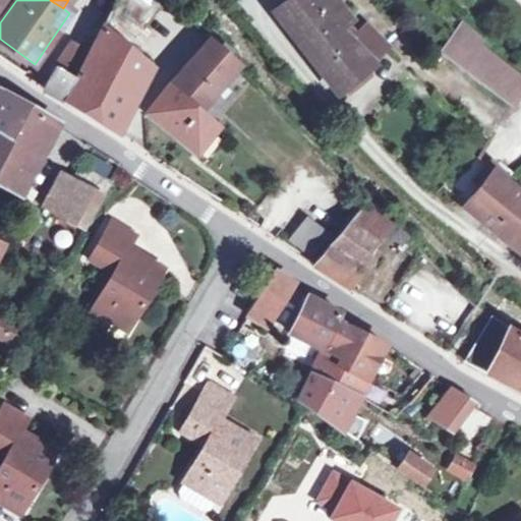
[(63,99),(115,133),(149,68),(134,56),(149,33),(145,29),(162,7),(152,0),(112,0),(73,78),(63,99)]
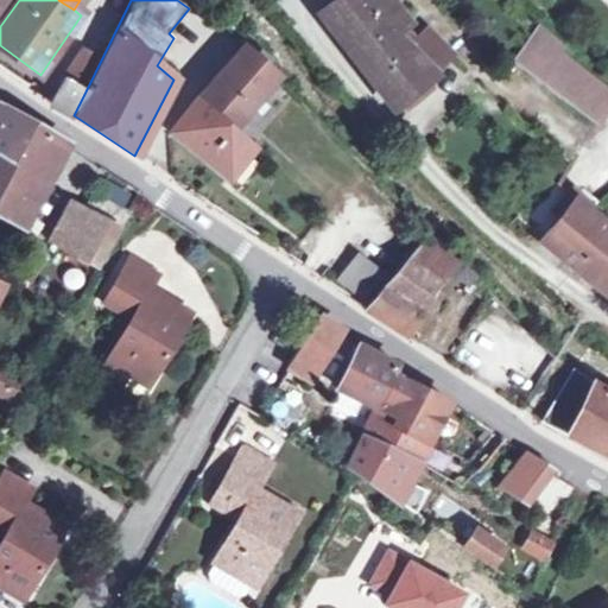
[(334,0),(316,14),(321,21),(335,39),(337,37),(349,52),(347,54),(366,80),(404,49),(393,33),(405,24),(386,0),(334,0)]
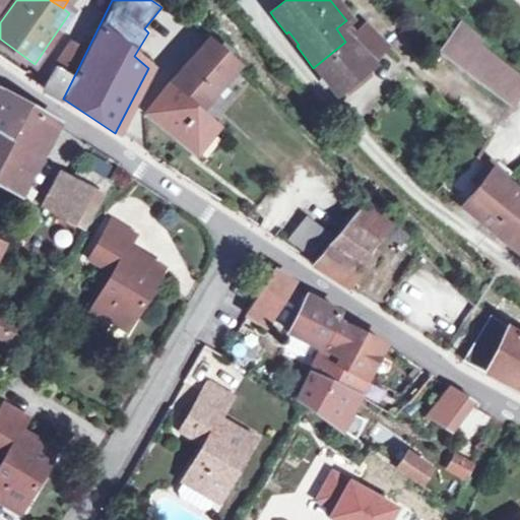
[(363,27),(345,42),(313,68),(331,91),(368,62),(382,48),(363,27)]
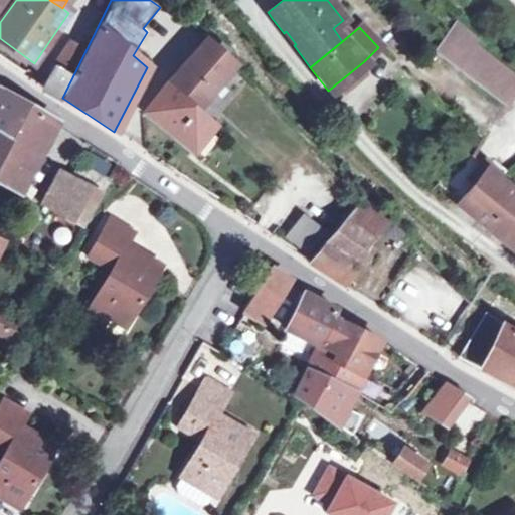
[(430,57),(505,107),(514,91),(514,78),(446,32),(430,57)]
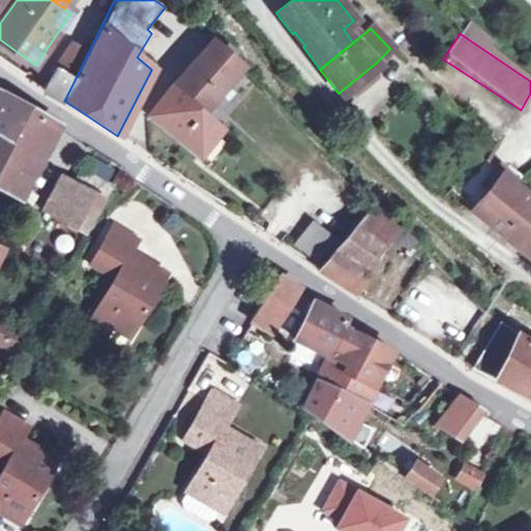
[(189,65),(174,83),(171,86),(203,114),(242,67),(232,58),(236,54),(225,45),(222,49),(213,40),(189,65)]
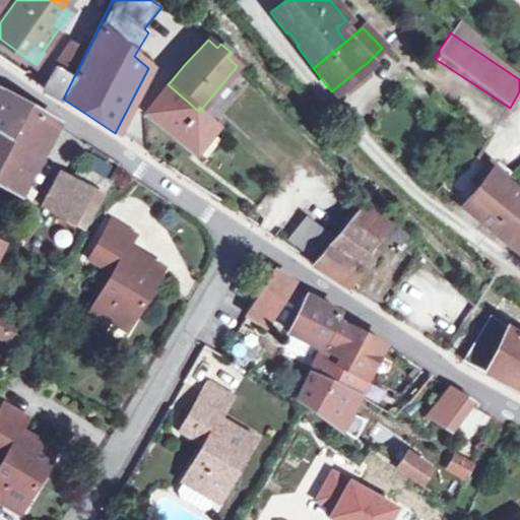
[(53,67),(41,88),(62,101),(63,99),(73,78),(53,67)]
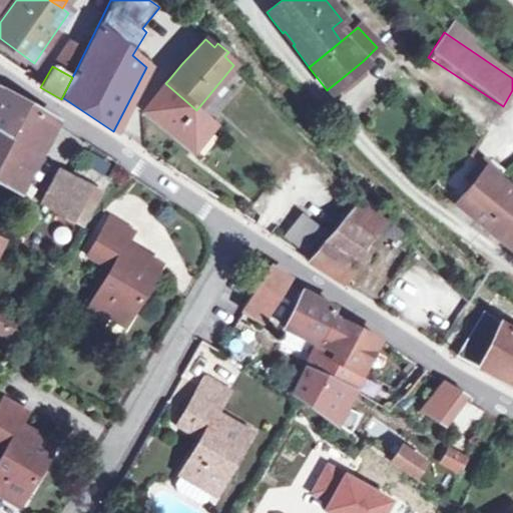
[(192,149),(212,124),(196,110),(165,83),(144,110),(192,149)]
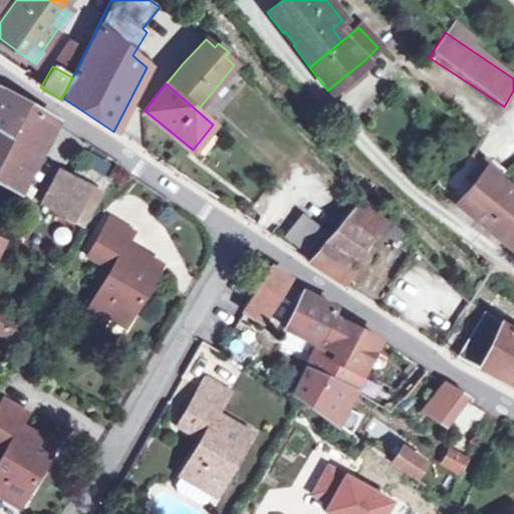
[(0,185),(14,194),(53,122),(25,106),(1,92),(0,93),(0,185)]
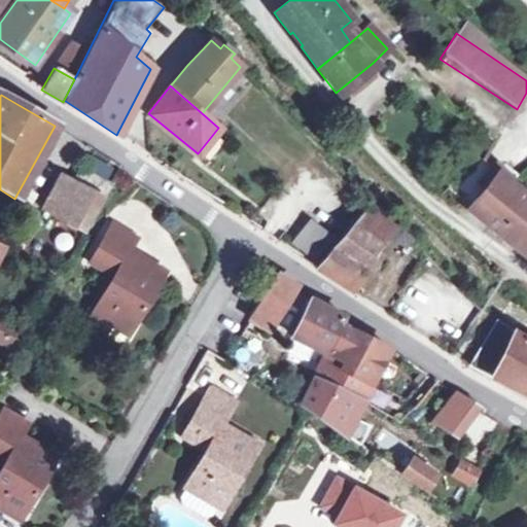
[(485,152),(482,156),(508,182),(513,177),(485,152)]
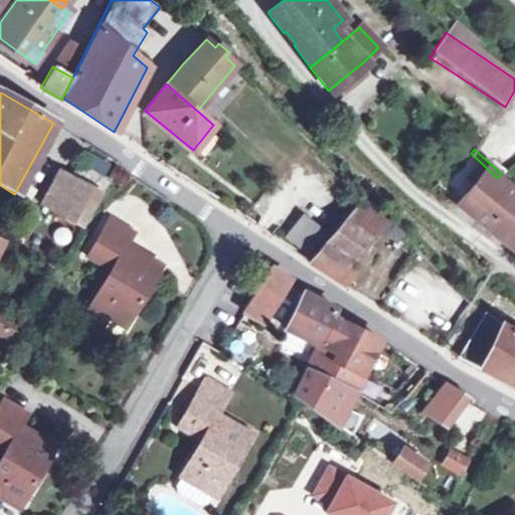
[(514,193),(497,178),(471,153),(440,186),(456,200),(507,247),(514,238),(514,193)]
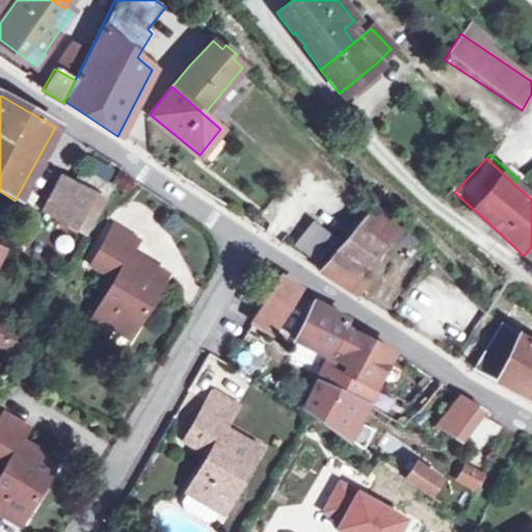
[(44,210),(47,212),(85,234),(112,187),(82,169),(74,182),(69,180),(53,194),(44,210)]
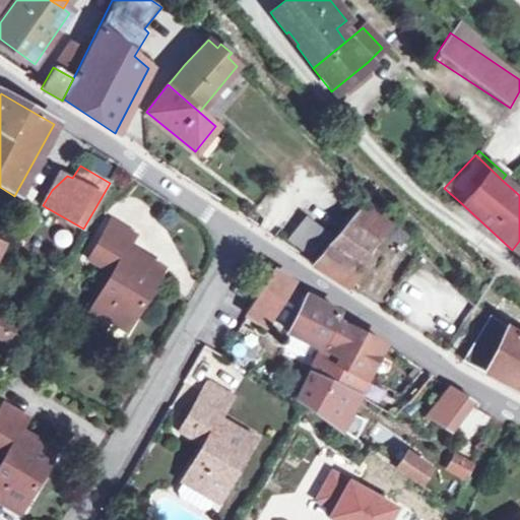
[(327,243),(359,263),(387,219),(367,198),(327,243)]
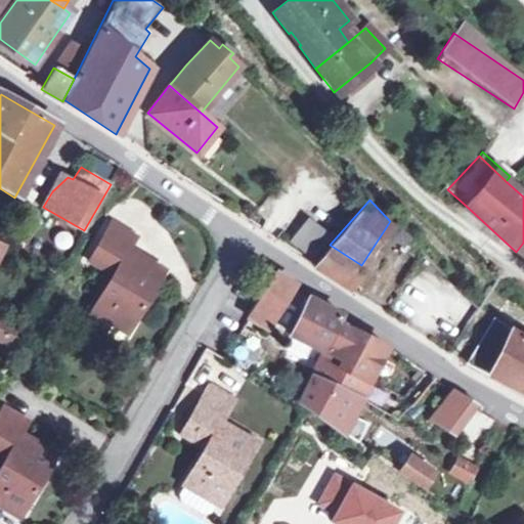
[(317,206),(307,219),(331,238),(341,226),(317,206)]
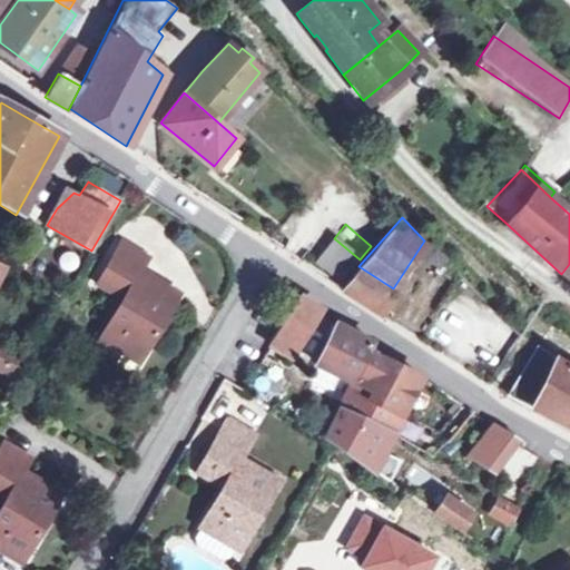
[(334,238),(317,259),(342,281),(360,259),(334,238)]
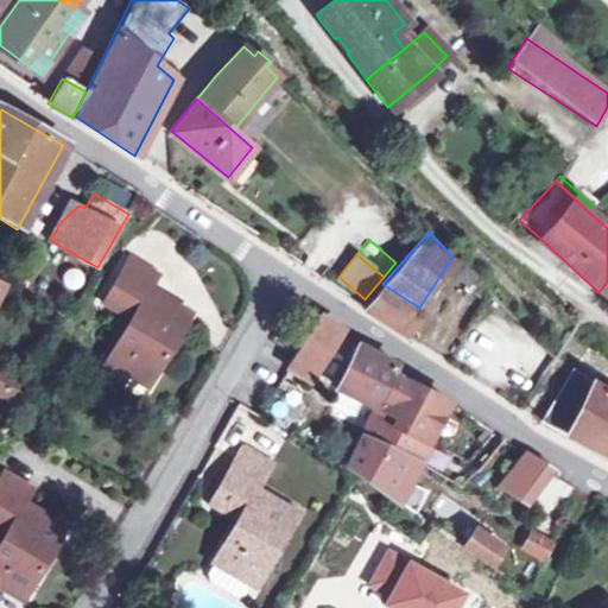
[(157,277),(128,260),(103,303),(125,316),(131,320),(125,330),(107,363),(146,387),(189,314),(150,290),(157,277)]
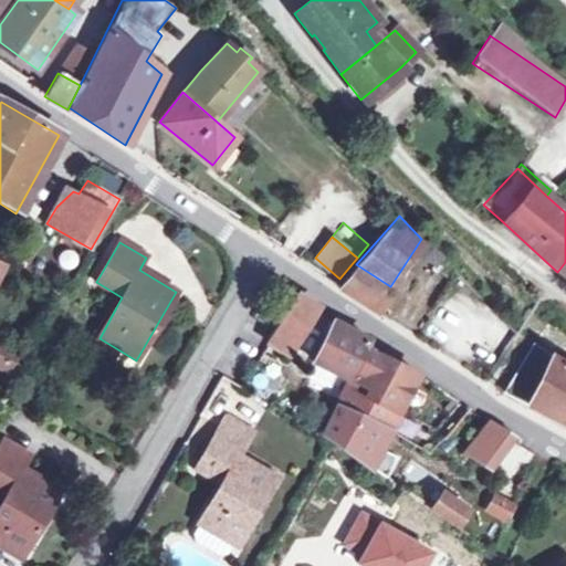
[(390,286),(356,264),(338,285),(376,308),(390,286)]
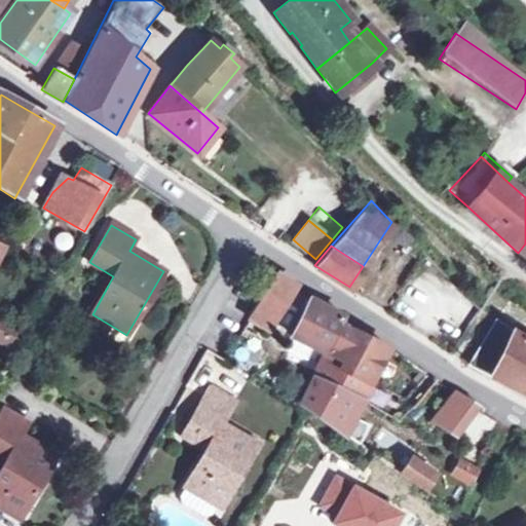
[(103,283),(108,286),(113,276),(108,273),(103,283)]
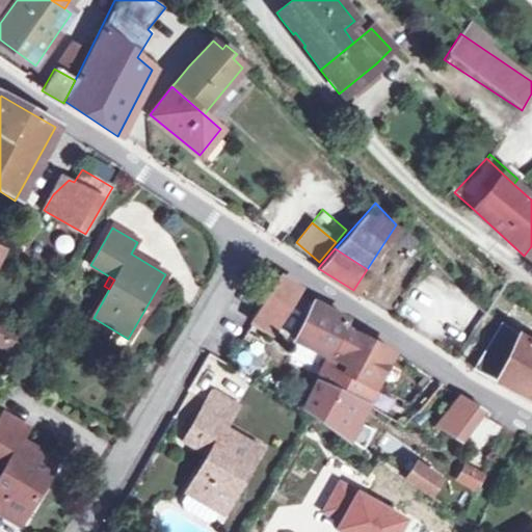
[(270,333),(296,288),(277,276),(271,288),(251,321),(270,333)]
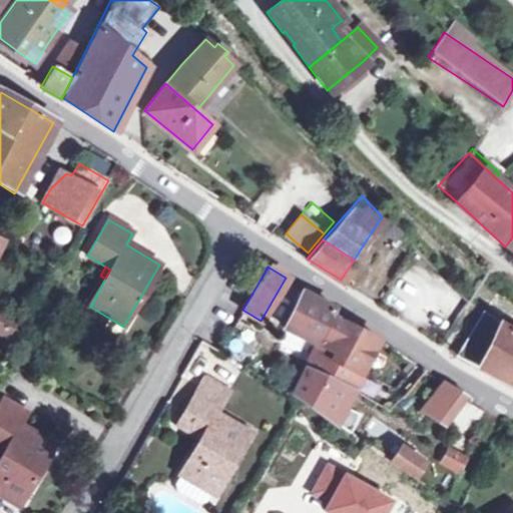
[(285,328),(314,343),(318,344),(318,345),(331,320),(335,310),(302,294),(285,328)]
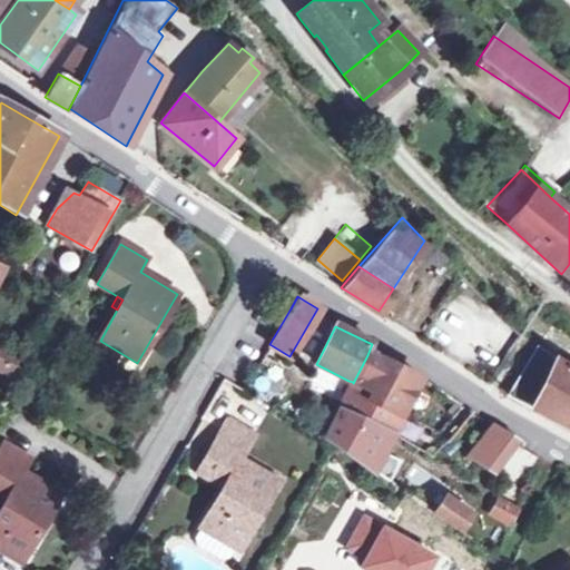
[(569,369),(543,350),(539,347),(537,346),(507,395),(529,406),(569,426),(569,369)]
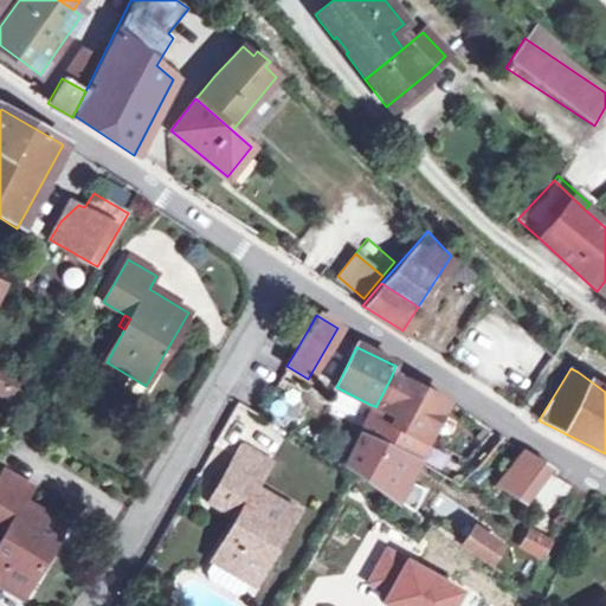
[(0,394),(17,404),(27,385),(0,372),(0,394)]
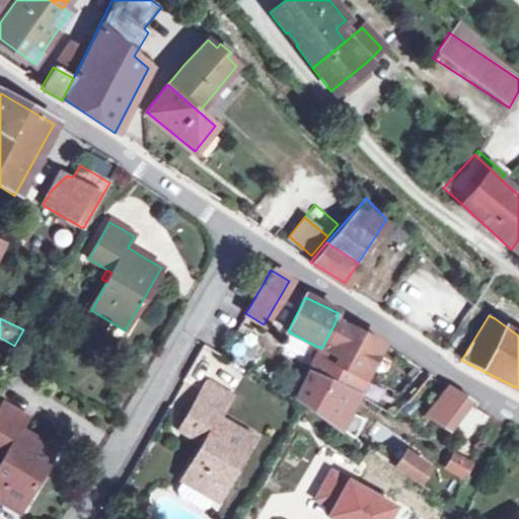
[(81,321),(68,326),(73,339),(86,335),(81,321)]
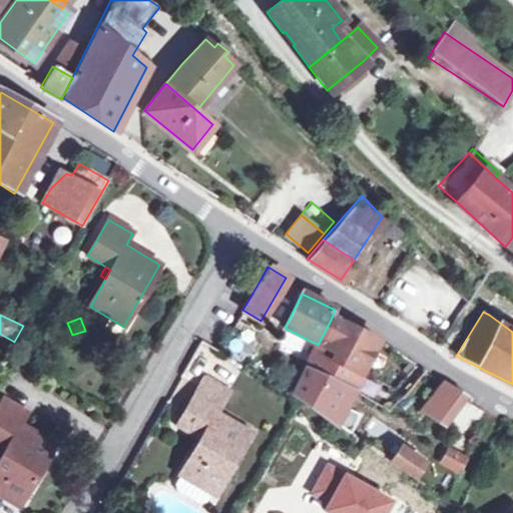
[(359,372),(376,340),(375,339),(355,330),(331,320),(318,345),(318,344),(306,368),(294,394),(334,421),(353,389),(361,374),(359,372)]
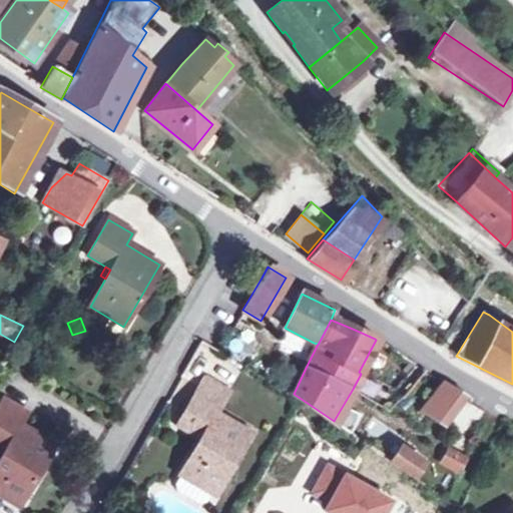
[(203,380),(197,389),(221,403),(227,394),(203,380)]
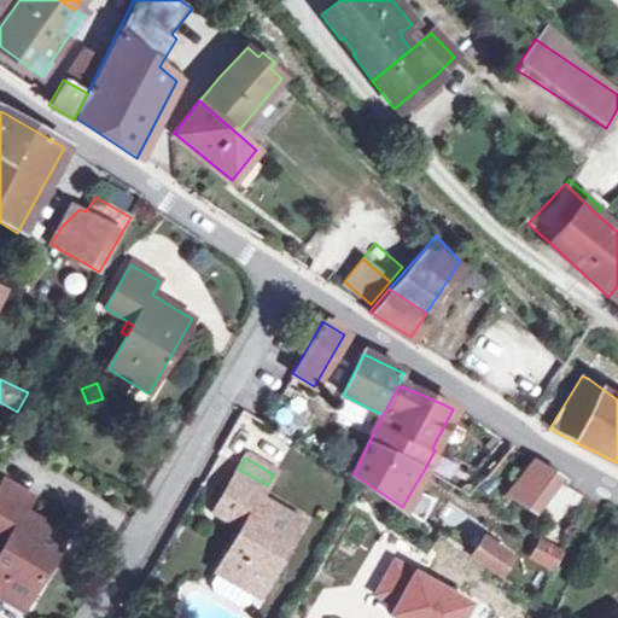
[(531,460),(505,495),(538,516),(560,477),(531,460)]
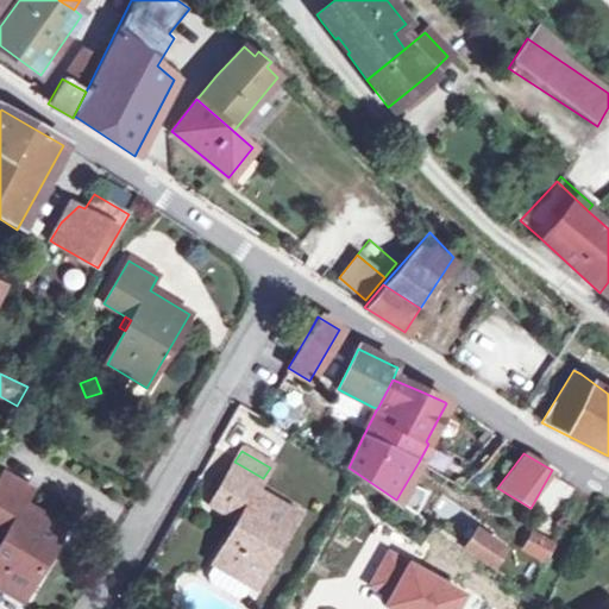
[(263,478),(234,462),(209,504),(238,521),(213,564),(215,565),(250,585),(255,588),(296,516),(293,515),(256,493),(263,478)]
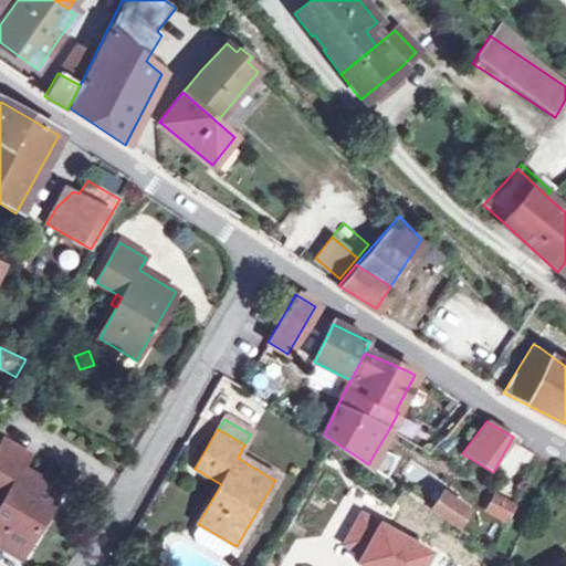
[(29,458),(2,442),(0,444),(0,494),(4,498),(0,505),(0,547),(20,559),(59,491),(21,469),(29,458)]
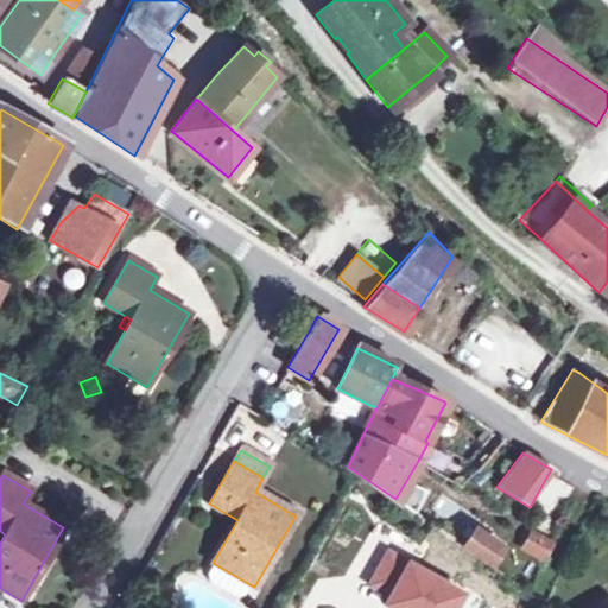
[(301,500),(263,477),(255,492),(292,514),(301,500)]
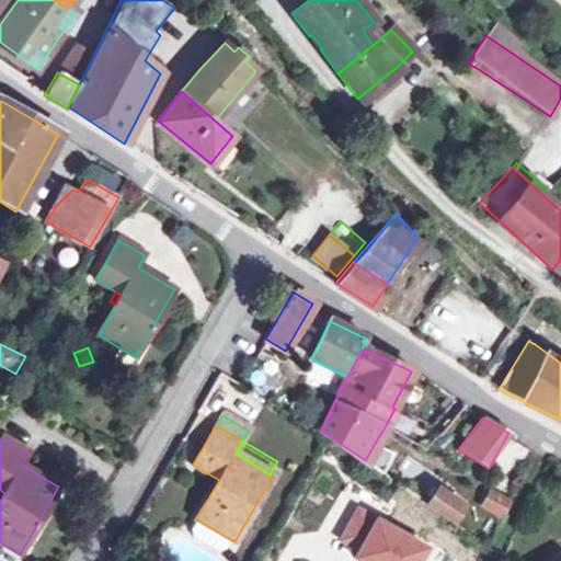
[(408,455),(398,470),(419,485),(430,470),(408,455)]
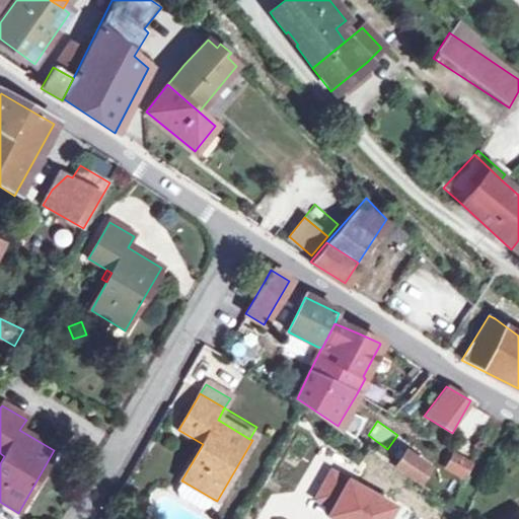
[(422,484),(435,466),(413,449),(399,467),(422,484)]
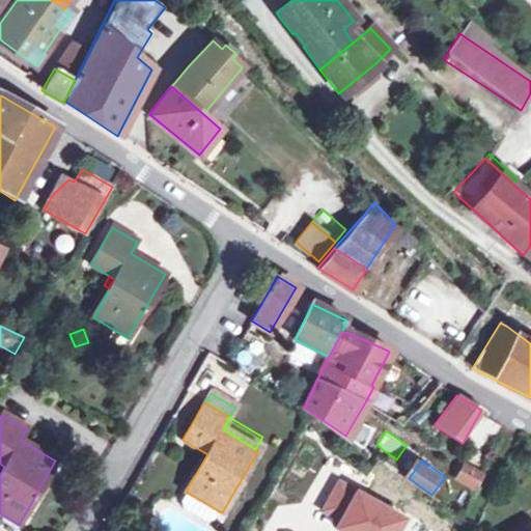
[(483,476),(466,466),(457,478),(476,490),(483,476)]
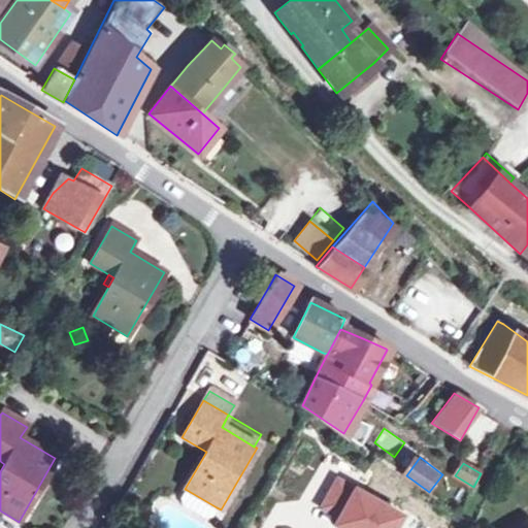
[(391,527),(399,514),(343,484),(336,480),(321,507),(329,513),(338,517),(333,526),(336,527),(391,527)]
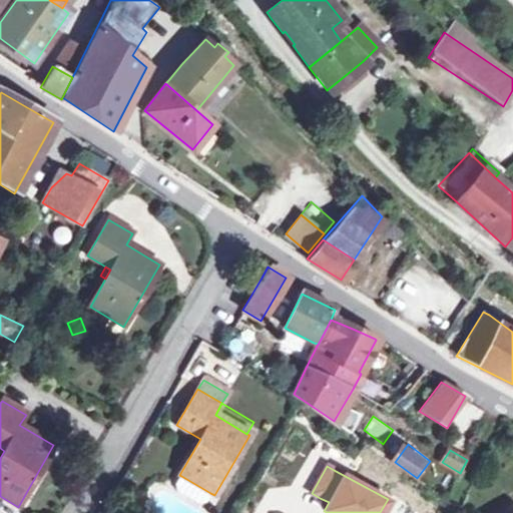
[(205,502),(210,493),(181,476),(176,485),(178,493),(197,504),(205,502)]
